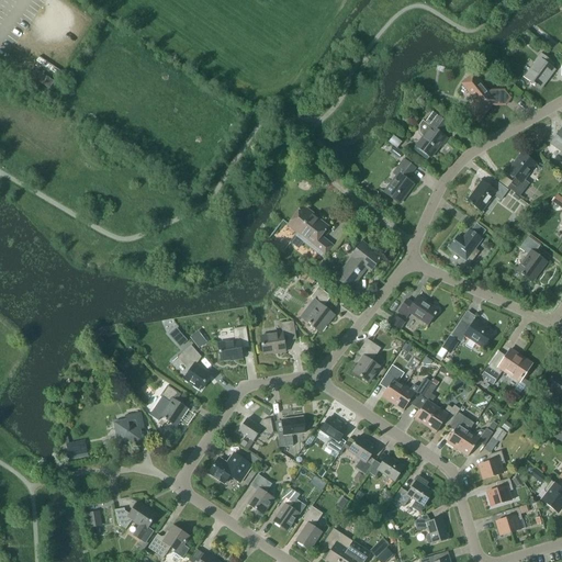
[(555,70),(552,67),(554,64),(541,54),(523,77),(539,89),(550,75),(551,76),(555,70)]
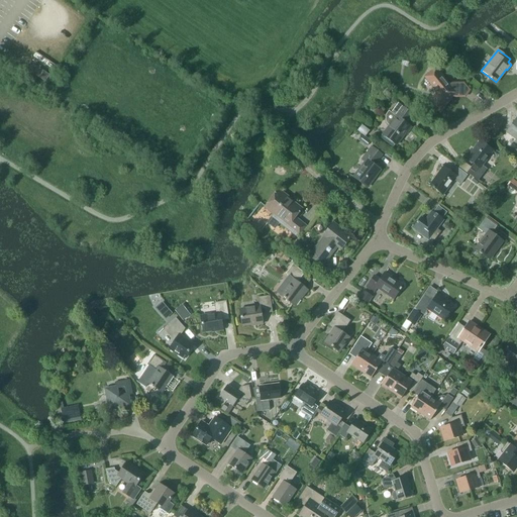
[(45,82),(50,75),(31,63),(26,69),(45,82)]
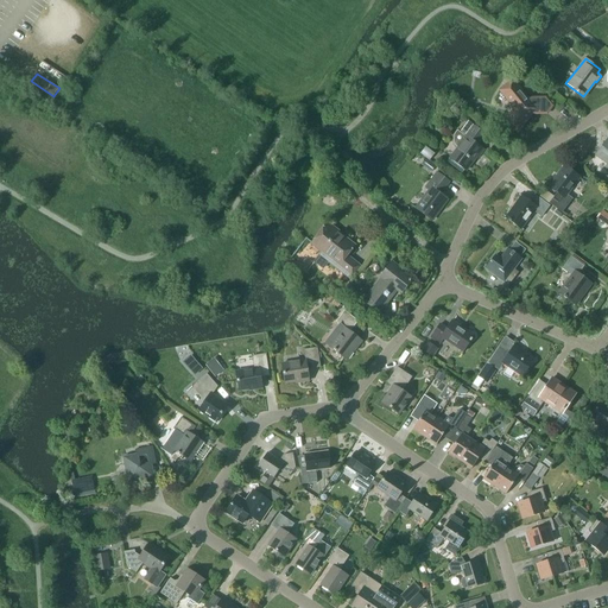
[(518,132),(536,109),(543,109),(545,107),(538,99),(526,99),(512,81),(500,90),(515,109),(506,122),(518,132)]
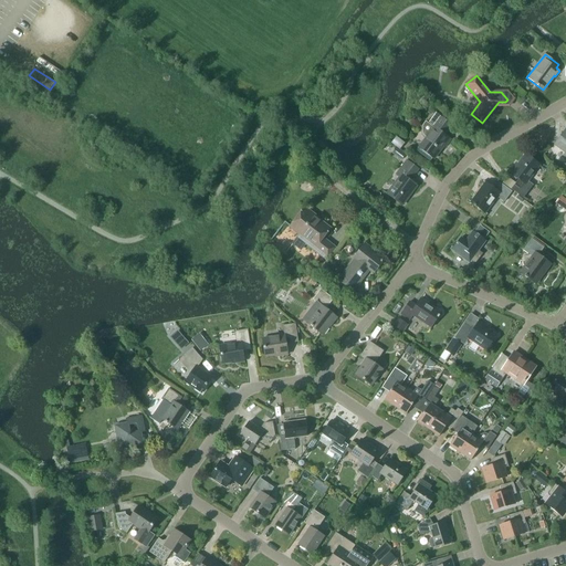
[(422,133),(422,135),(425,136),(426,138),(420,146),(436,158),(443,146),(446,148),(451,140),(446,136),(453,126),(436,113),(428,123),(426,121),(422,125),(422,127),(421,128),(421,130),(422,133)]
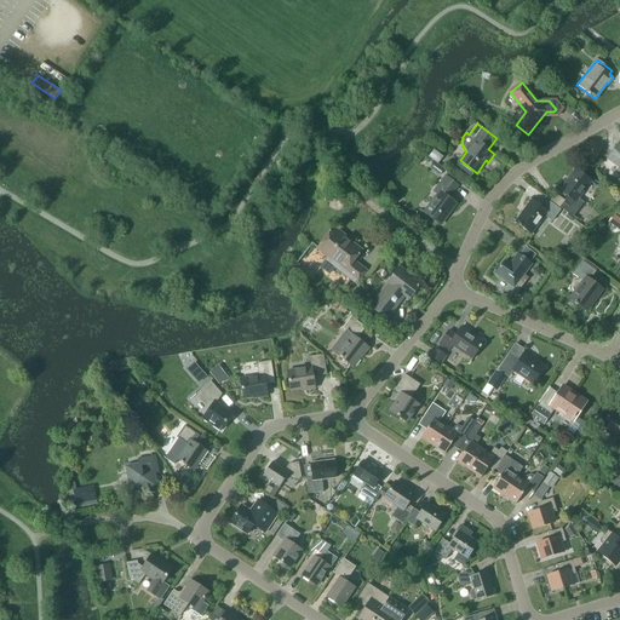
[(619,171),(619,142),(608,159),(619,167),(618,170),(619,171)]
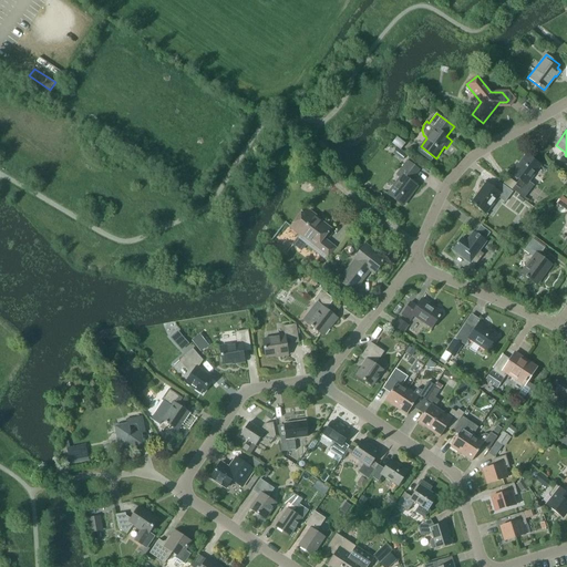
[(397,136),(392,143),(397,147),(400,150),(405,143),(397,136)]
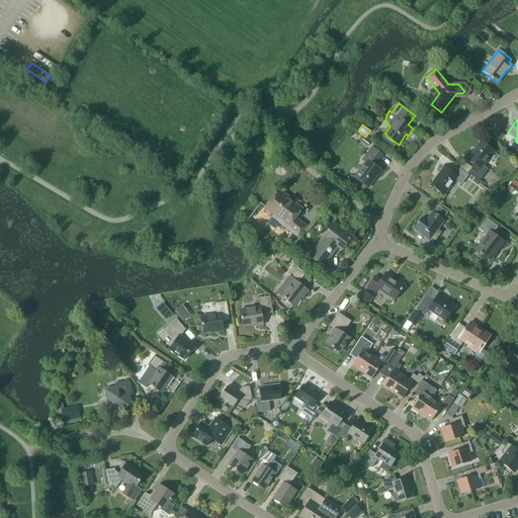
[(358,141),(367,147),(371,141),(365,137),(362,135),(358,141)]
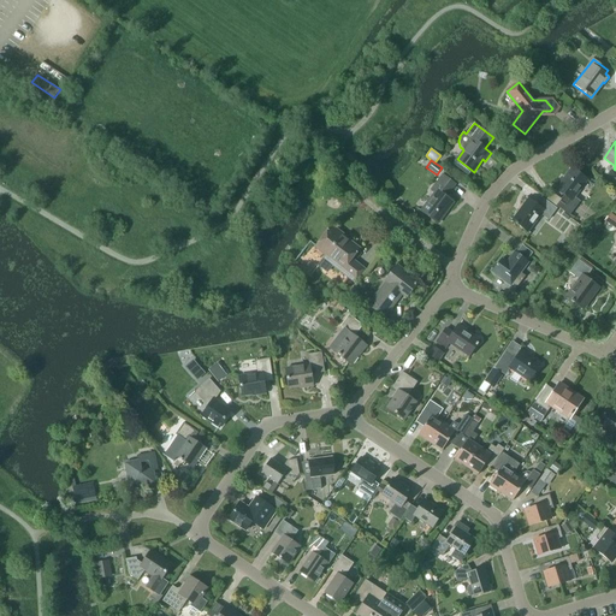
[(587,181),(572,169),(556,189),(564,195),(557,206),(569,215),(580,201),(574,197),(587,181)]
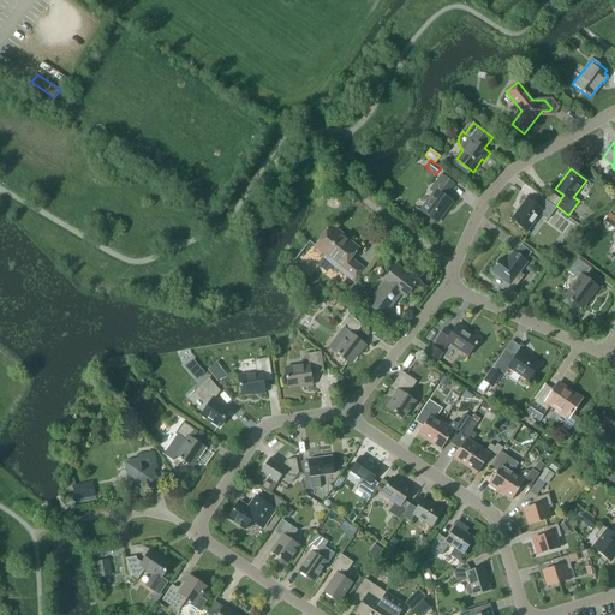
[(430,190),(434,192),(421,212),(437,224),(453,202),(445,196),(454,184),(442,174),(430,190)]
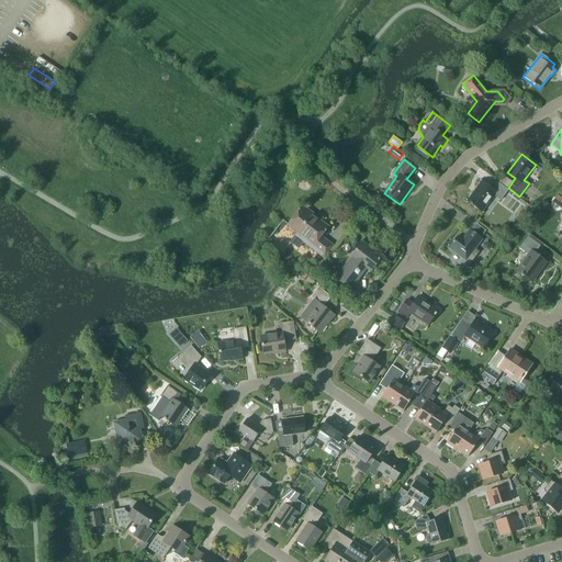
[(465,199),(465,200),(482,212),(494,195),(501,200),(508,190),(494,180),(489,187),(480,180),(481,181),(468,200),(465,199)]
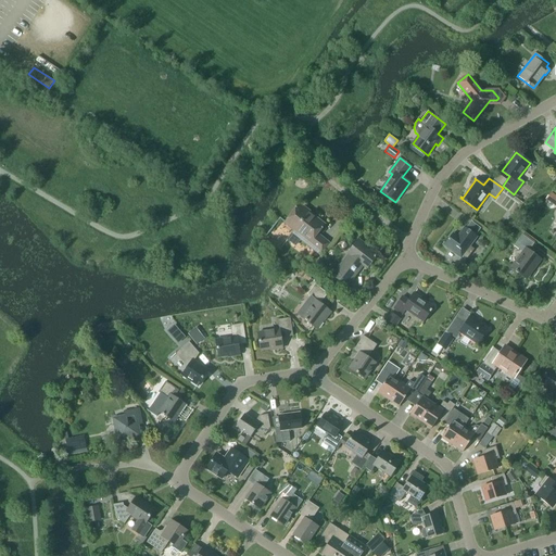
[(555,196),(551,192),(545,199),(555,206),(555,196)]
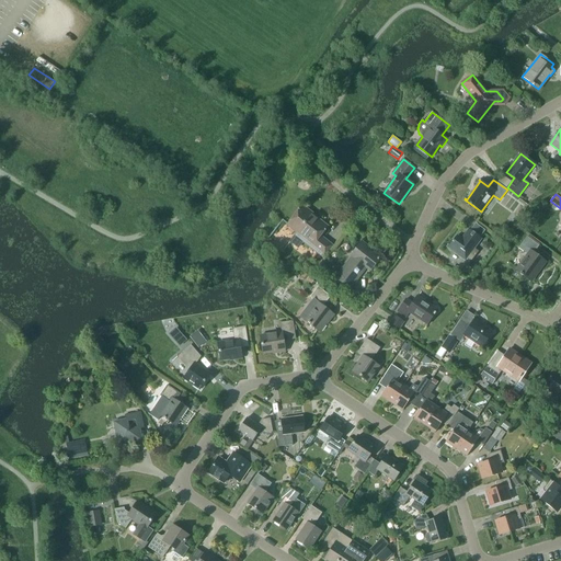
[(302,205),(287,226),(287,227),(289,225),(298,231),(295,236),(290,242),(298,248),(302,242),(323,259),(333,245),(320,236),(325,228),(311,217),(313,214),(302,205)]
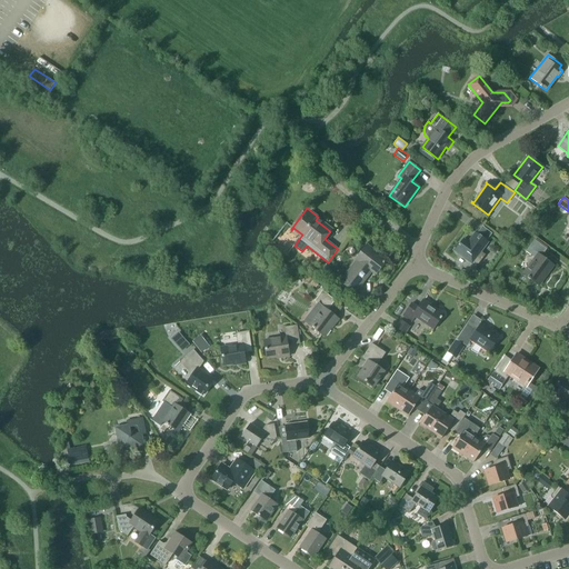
[(468,242),(463,238),(453,251),(466,260),(468,257),(478,265),(486,255),(481,251),(489,242),(476,232),(468,242)]
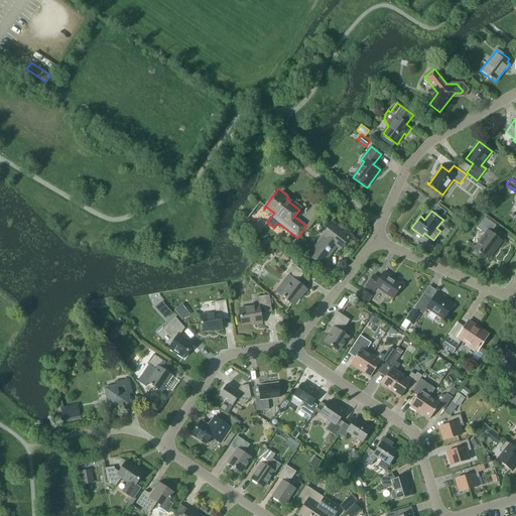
[(491,233),(496,226),(485,218),(477,228),(485,234),(474,248),(487,258),(496,247),(497,248),(502,241),(491,233)]
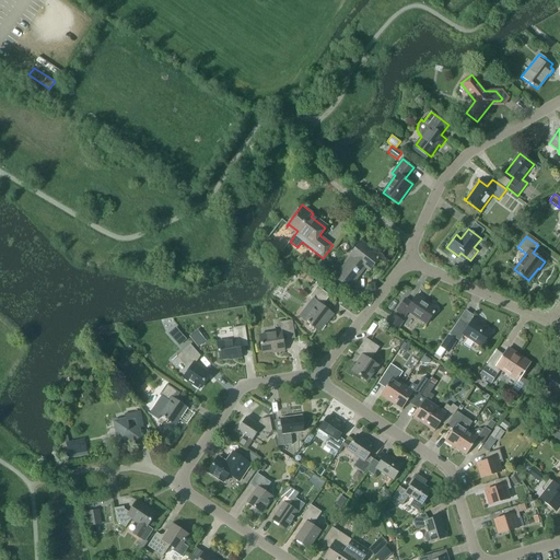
[(350,255),(352,256),(334,280),(347,291),(365,267),(370,270),(381,257),(361,242),(350,255)]
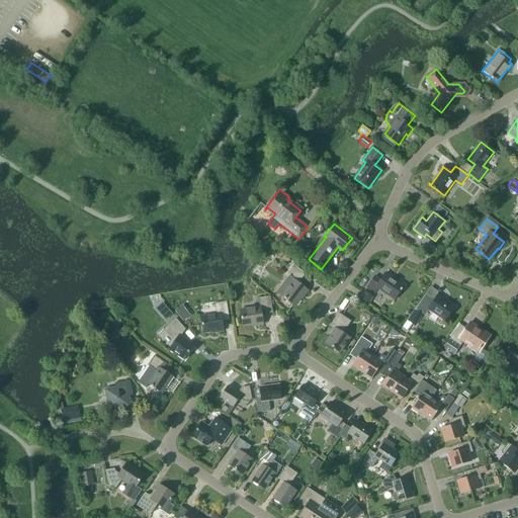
[(308,244),(300,239),(293,247),(301,253),(308,244)]
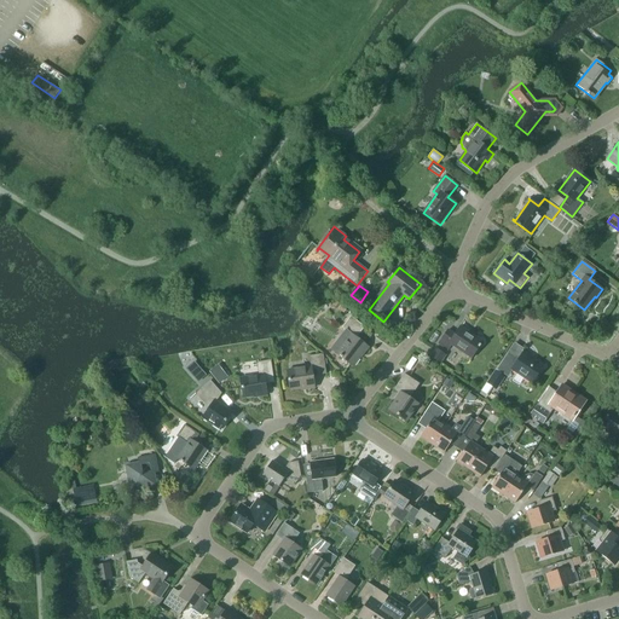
[(353,299),(351,302),(362,310),(364,306),(353,299)]
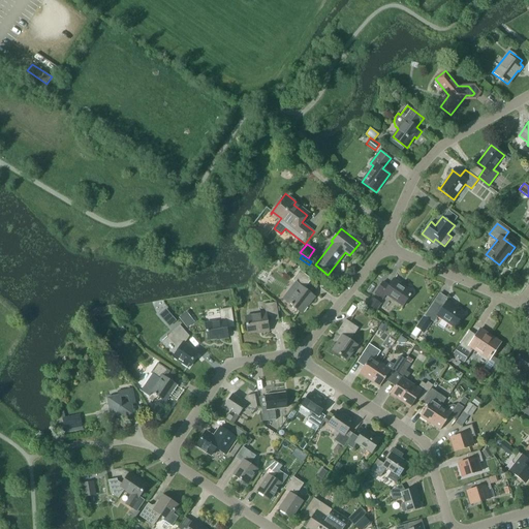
[(305,288),(312,280),(300,271),(292,280),(296,283),(283,299),(302,313),(310,302),(311,303),(315,297),(305,288)]
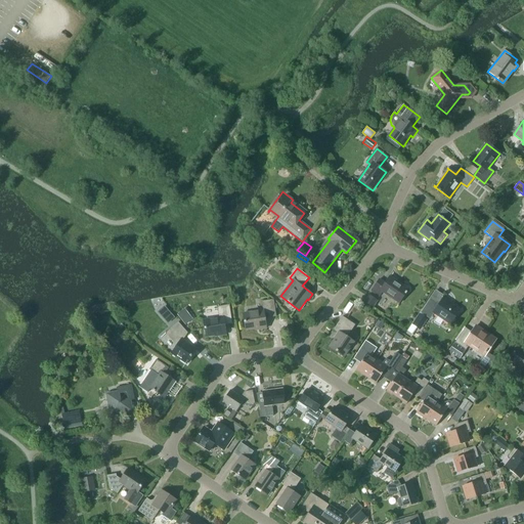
[(382,292),(399,303),(408,289),(389,276),(385,284),(379,279),(370,291),(379,297),(382,292)]
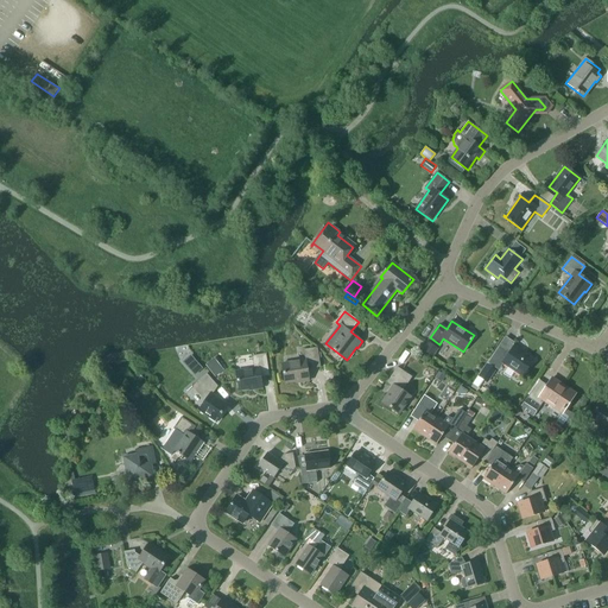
[(428,342),(423,350),(434,358),(438,348),(428,342)]
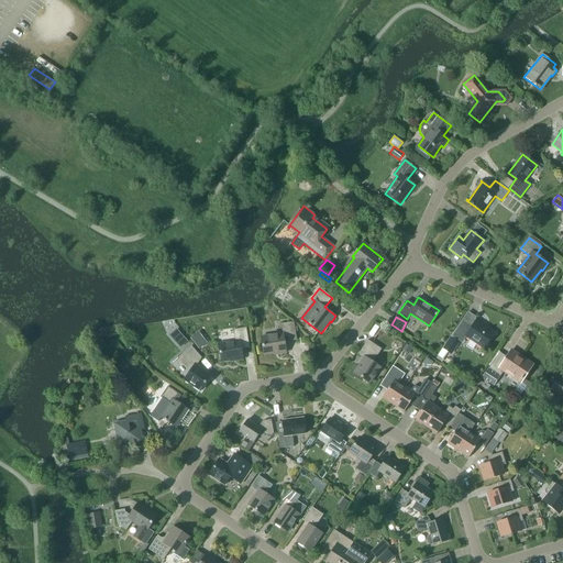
[(462,321),(452,337),(461,342),(465,335),(484,349),(494,333),(482,326),(483,324),(476,320),(471,328),(462,321)]
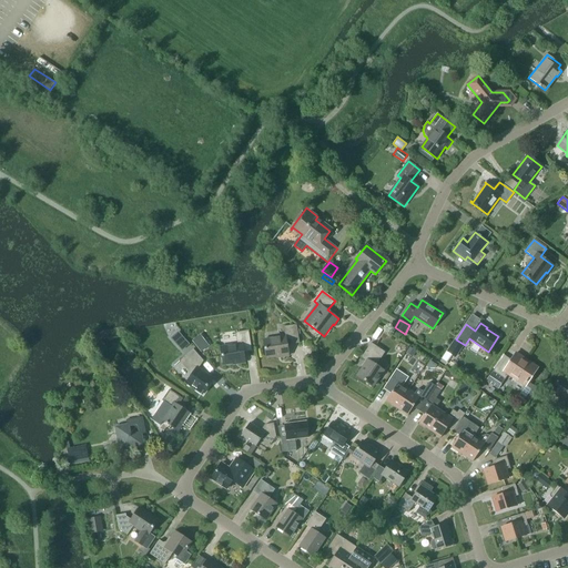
[(288,356),(287,345),(300,343),(297,325),(284,326),(285,336),(264,340),(266,358),(281,356),(281,357),(288,356)]
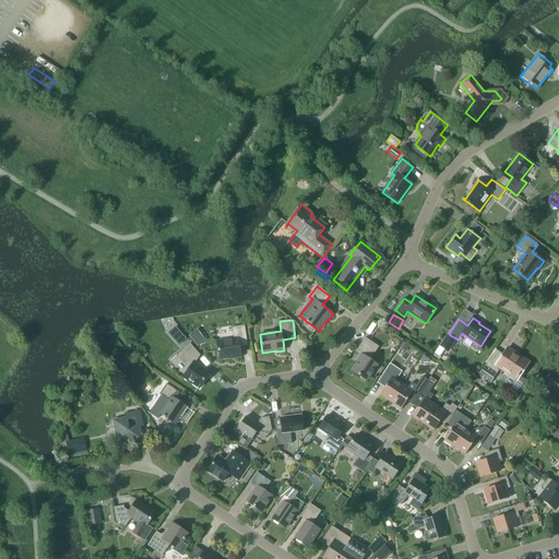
[(234,358),(241,357),(239,346),(248,345),(245,325),(233,328),(234,339),(217,342),(219,359),(234,357),(234,358)]
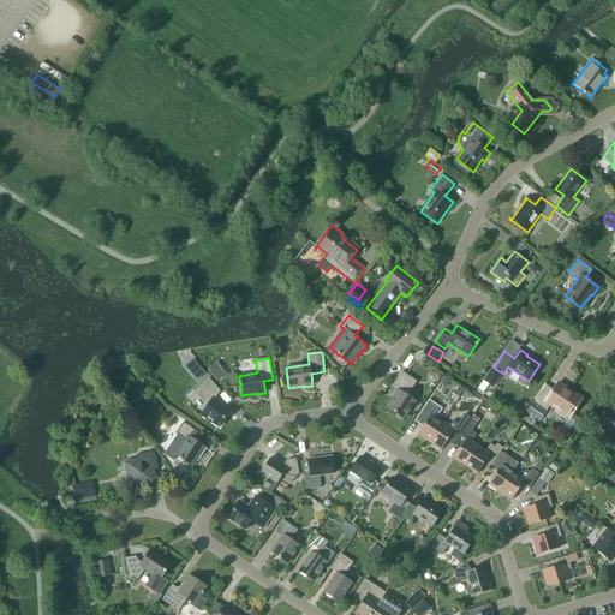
[(193,375),(201,369),(193,360),(186,366),(193,375)]
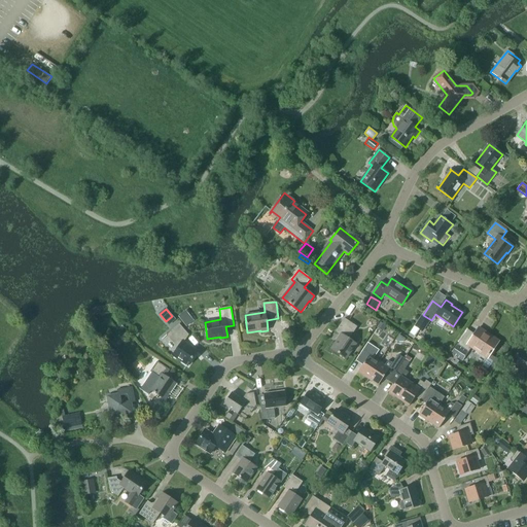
[(179,316),(186,326),(194,321),(185,311),(179,316)]
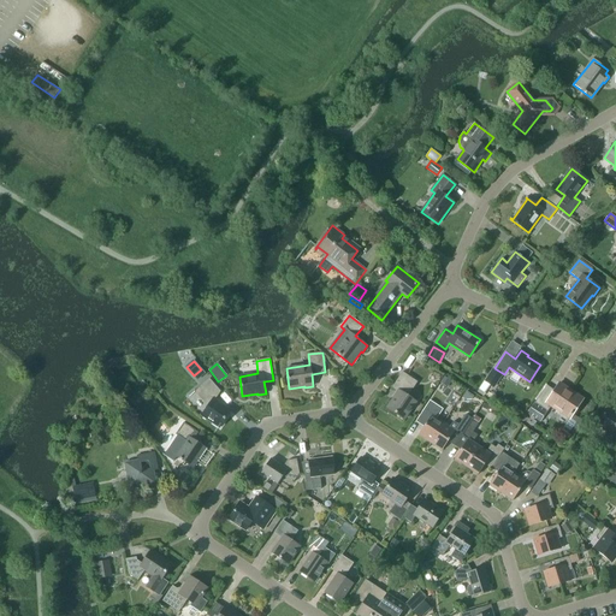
[(495,388),(502,375),(492,368),(484,381),(495,388)]
